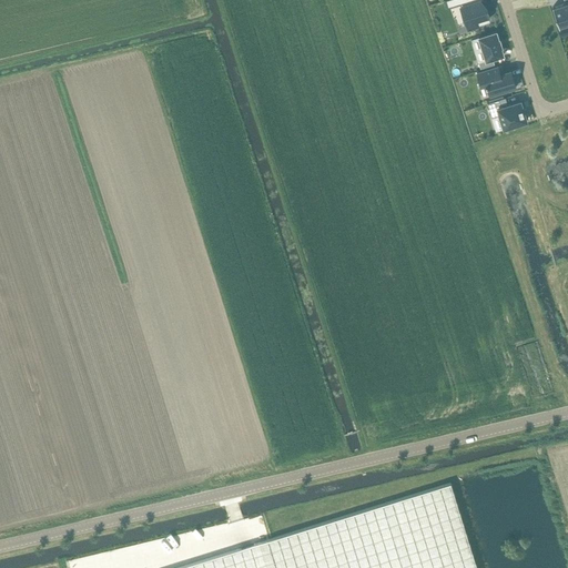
[(458,0),(462,10),(463,10),(468,30),(467,30),(467,31),(483,27),(483,26),(480,26),(479,22),(489,20),(486,8),(483,0),(458,0)]
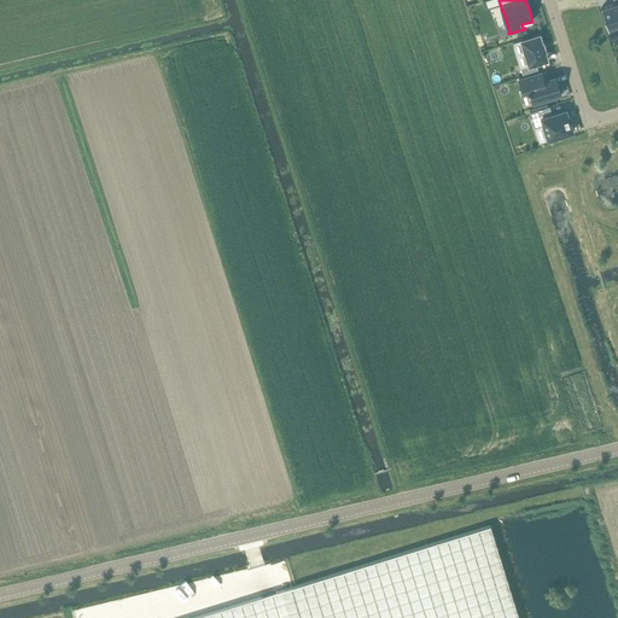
[(602,7),(601,7),(608,30),(610,30),(608,29),(617,25),(617,3),(602,9),(602,7)]
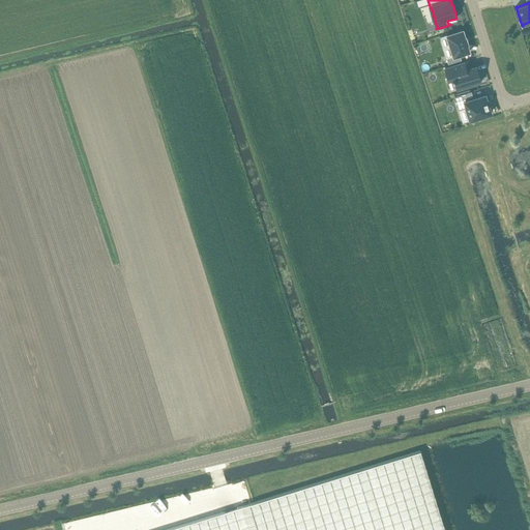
[(453,56),(446,58),(448,63),(461,59),(460,54),(469,51),(468,46),(467,43),(468,43),(467,42),(466,38),(466,37),(465,37),(465,36),(463,30),(447,34),(453,56)]
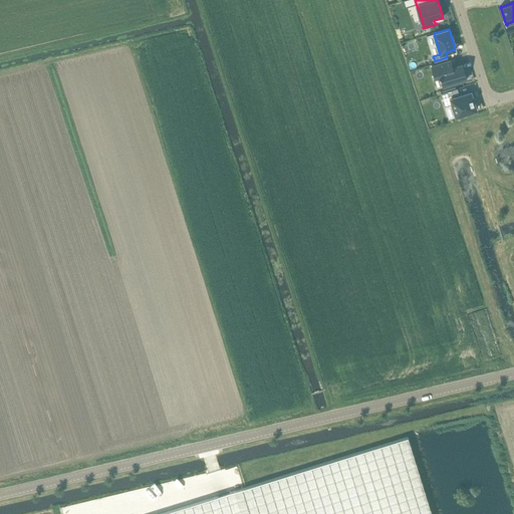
[(416,60),(427,57),(422,40),(411,43),(416,60)]
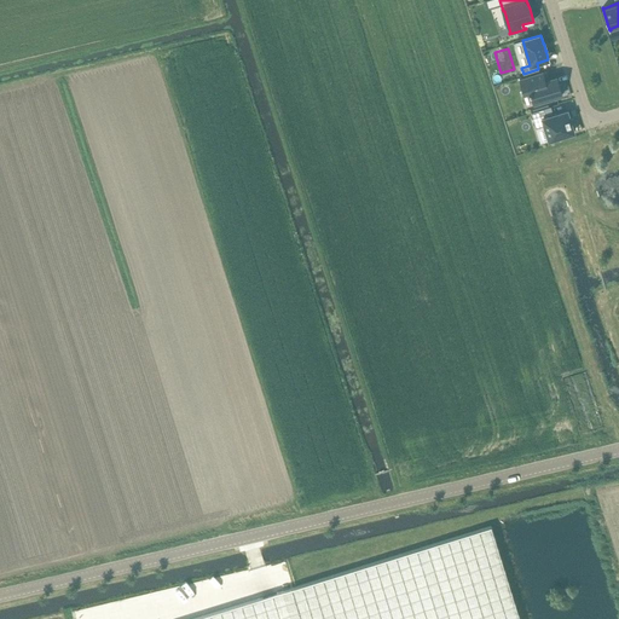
[(539,73),(520,79),(521,85),(524,91),(524,93),(528,92),(530,93),(531,93),(533,104),(562,96),(557,79),(556,76),(549,79),(545,80),(542,71),(539,73)]
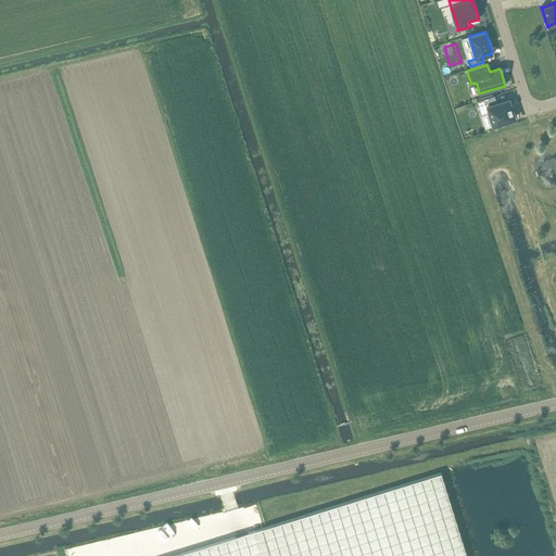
[(494,96),(477,101),(482,115),(489,113),(493,125),(497,124),(515,118),(515,116),(517,115),(514,108),(512,108),(512,105),(509,99),(497,103),(496,100),(494,96)]
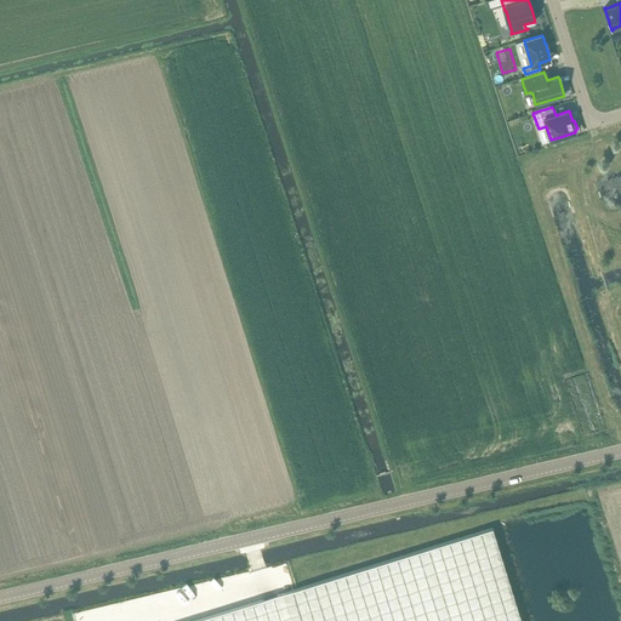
[(262,599),(193,620),(522,620),(500,551),(493,528),(295,590),(262,599)]
